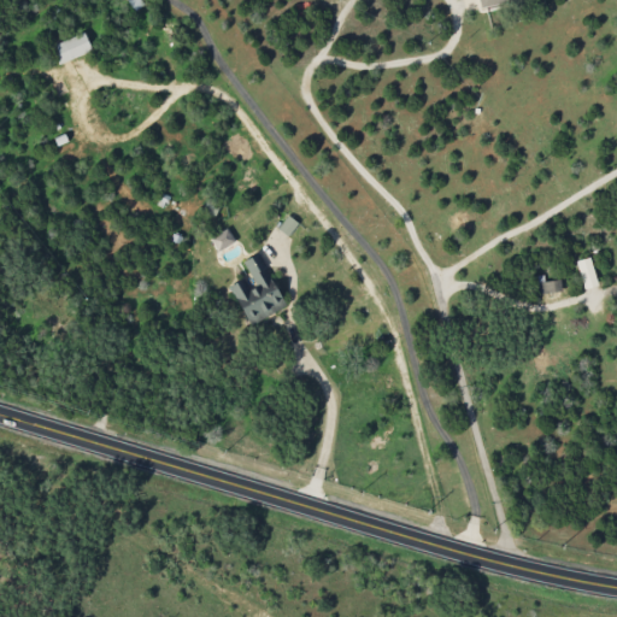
[(128,0),(135,10),(144,4),(140,0),(128,0)]
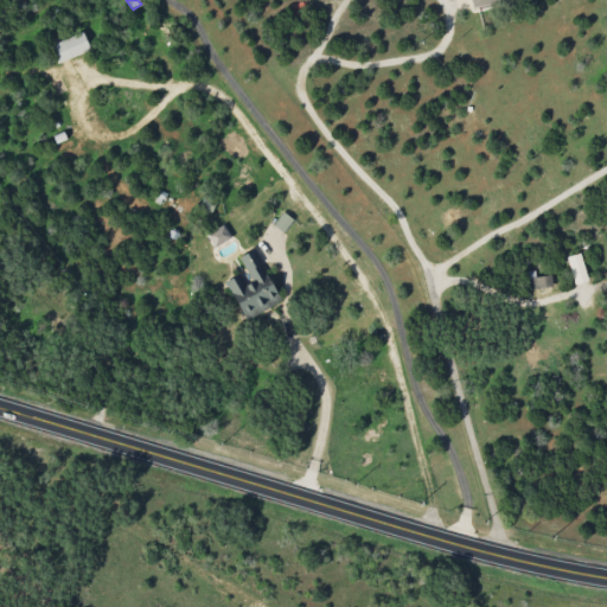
[(90,51),(84,32),(52,43),(58,61),(90,51)]
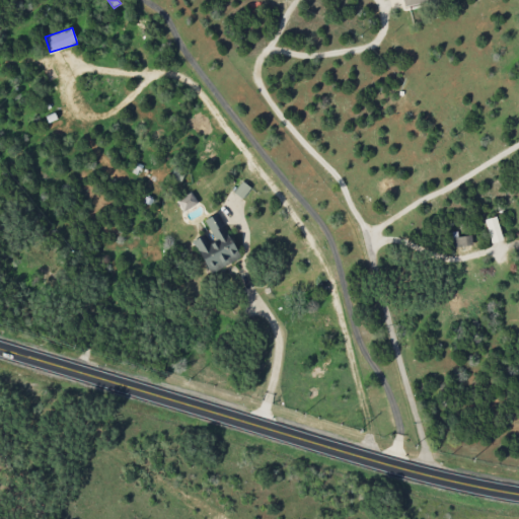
[(250,186),(241,180),(234,193),(243,198),(250,186)]
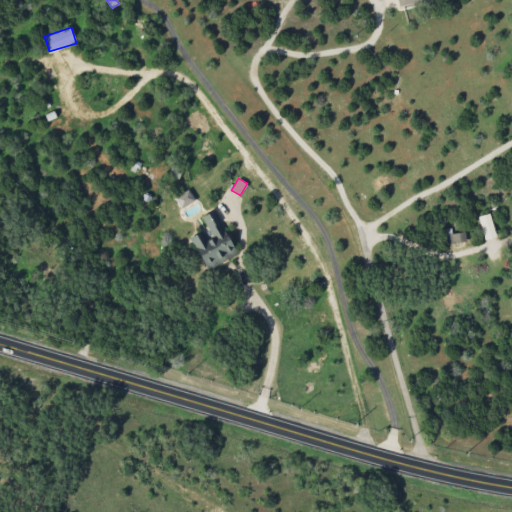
[(179,208),(195,201),(190,189),(174,196),(179,208)]
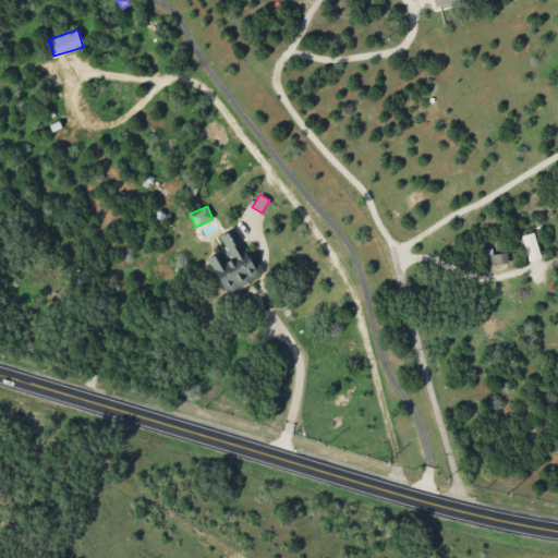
[(207,258),(227,294),(259,276),(233,229),(217,238),(223,249),(207,258)]
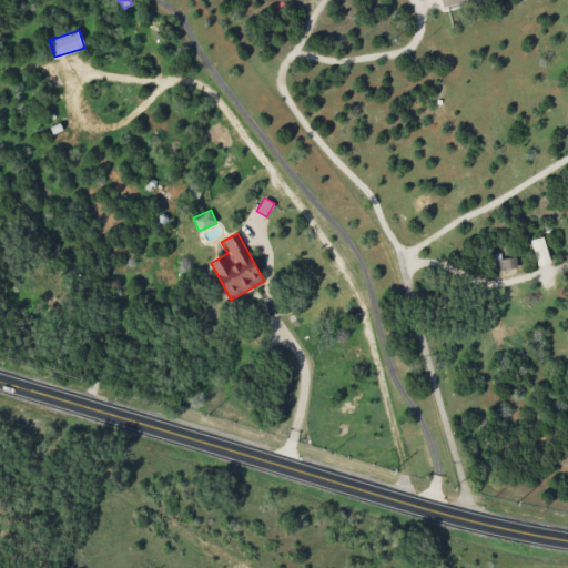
[(550,262),(543,236),(530,240),(538,265),(550,262)]
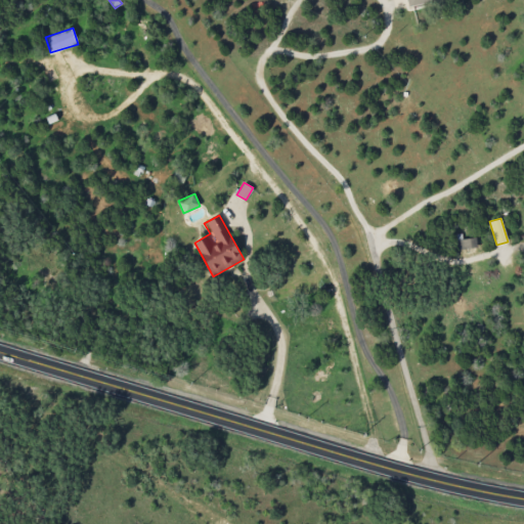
[(477,248),(476,237),(455,238),(456,249),(477,248)]
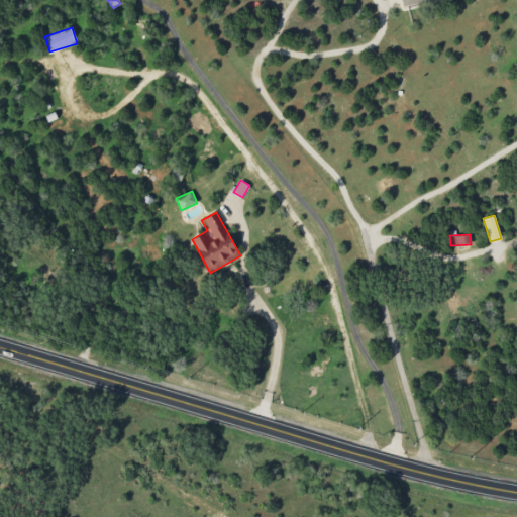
All buildings are outlined.
